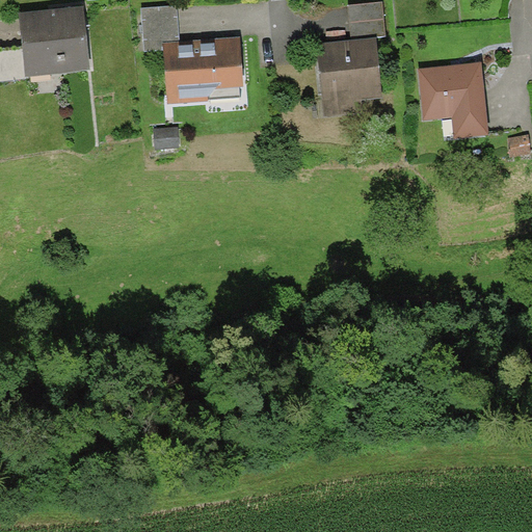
[(348,7),(351,40),(386,35),(382,4),(348,7)]
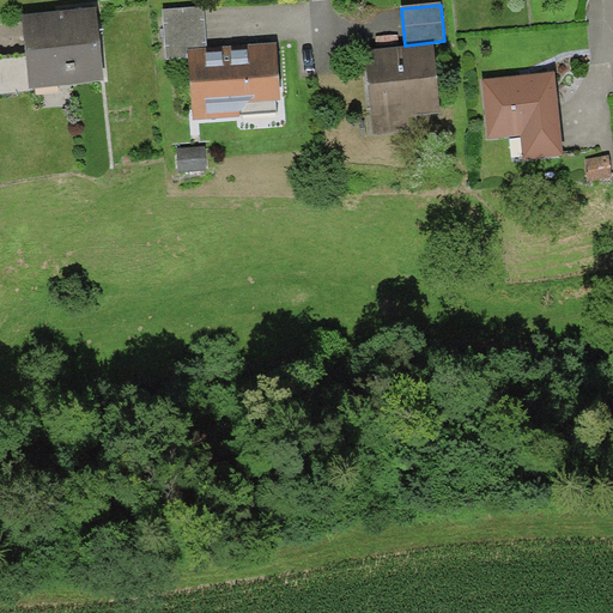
[(189,50),(207,49),(204,6),(163,10),(167,61),(189,59),(189,50)]
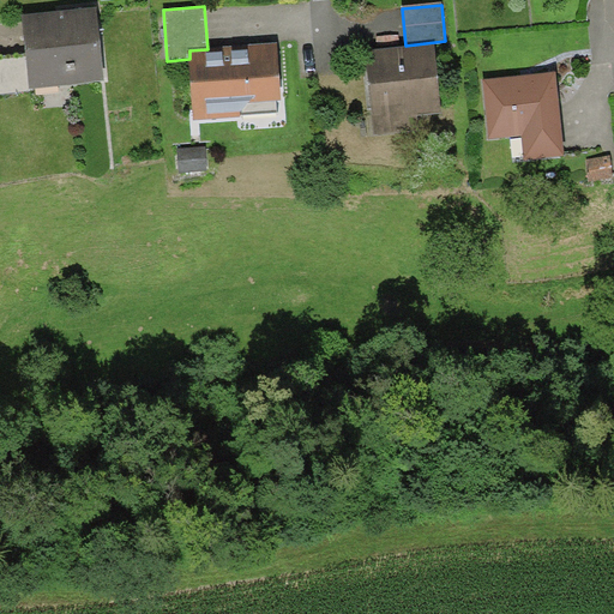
[(22,14),(29,89),(104,82),(97,8),(70,11),(22,14)]
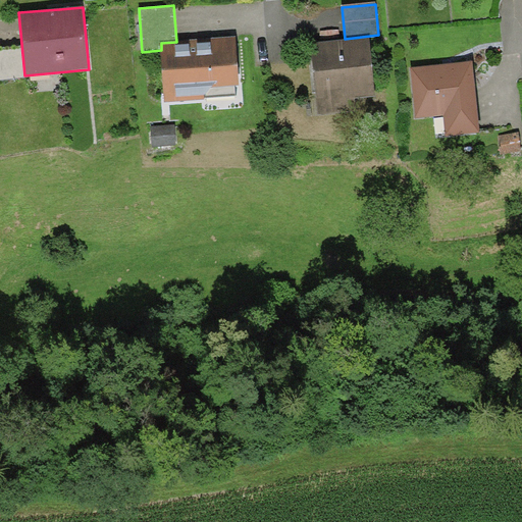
[(176,42),(161,43),(161,50),(163,101),(204,99),(204,95),(235,94),(235,86),(238,86),(236,40),(176,42)]
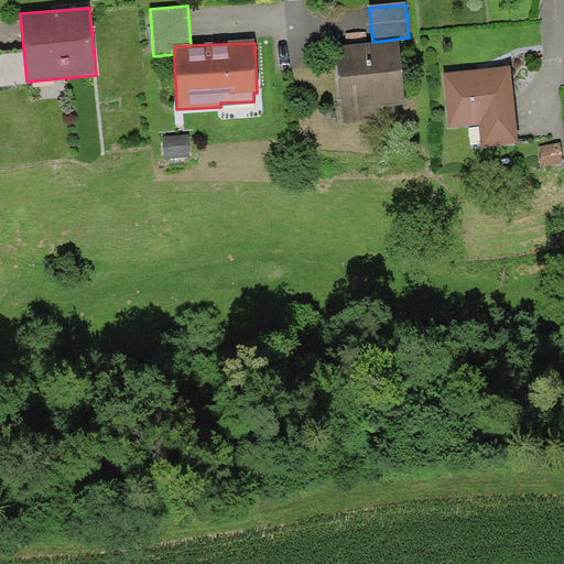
[(398,44),(336,49),(342,122),(383,119),(382,104),(402,102),(398,44)]
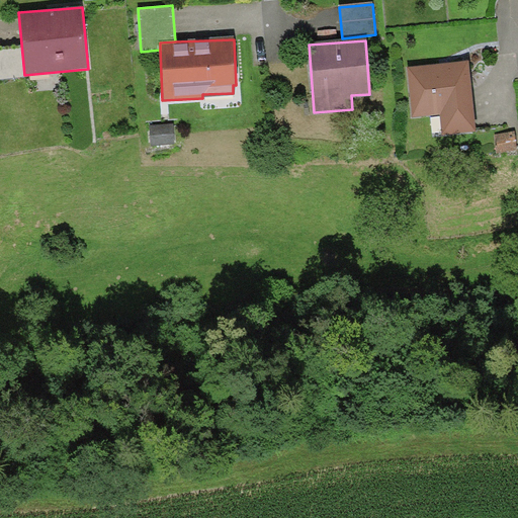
[(446,65),(408,68),(412,116),(440,114),(442,135),(473,133),(468,63),(446,65)]
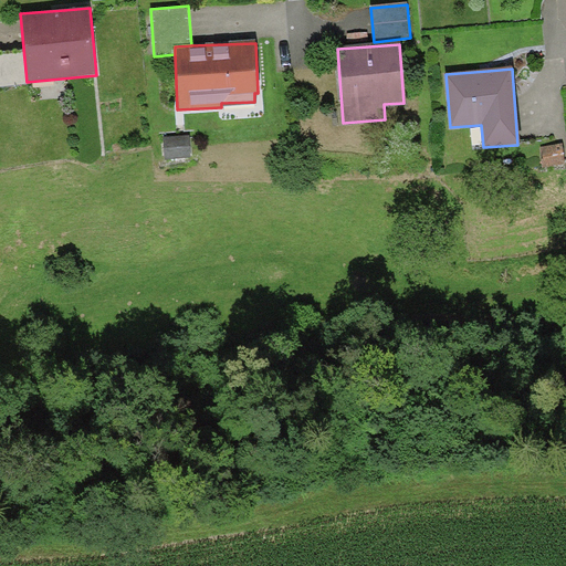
[(190,136),(164,138),(165,158),(191,157),(190,136)]
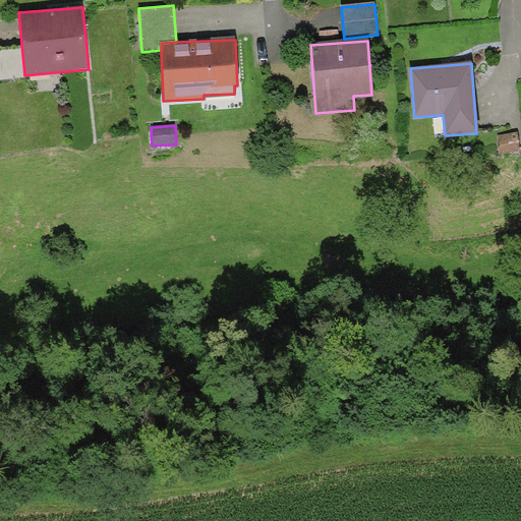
[(518,132),(498,134),(500,152),(520,150),(518,132)]
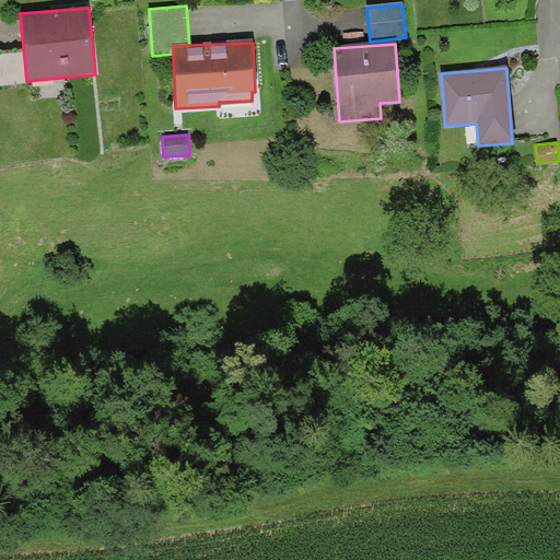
All buildings are outlined.
